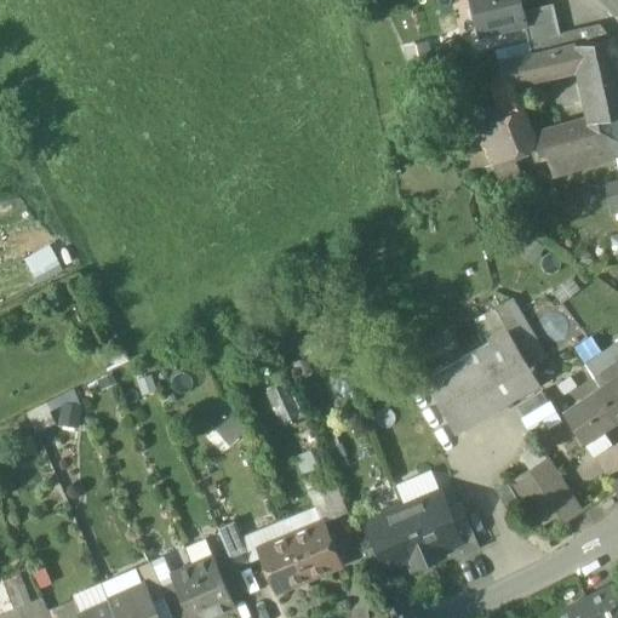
[(469,0),(470,4),(465,7),(468,16),(474,17),(478,34),(524,23),(521,11),(519,0),(469,0)]
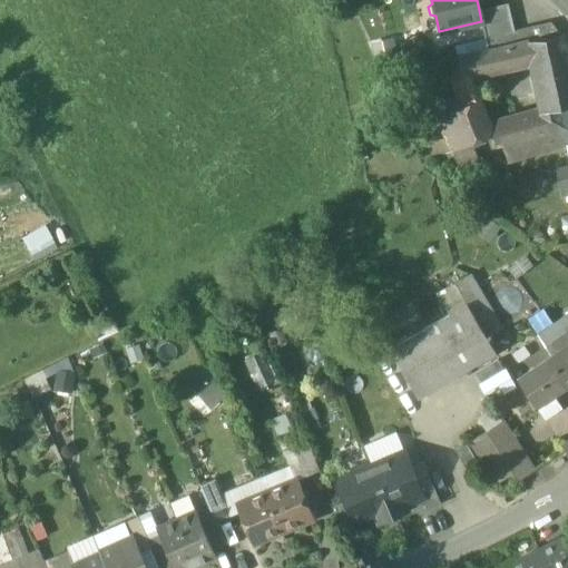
[(505,5),(479,10),(481,21),(485,36),(511,30),(505,5)]
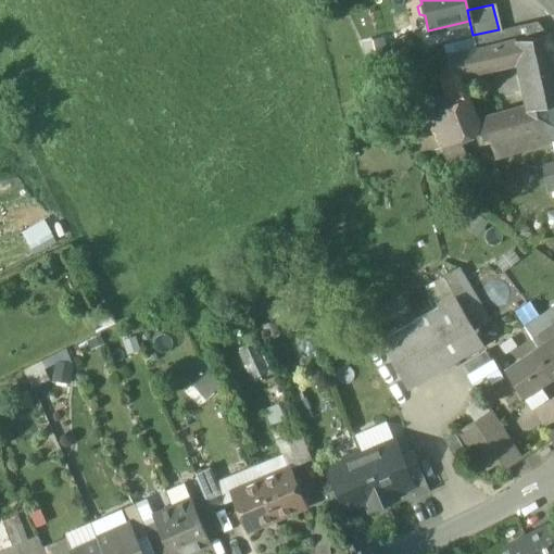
[(499,29),(473,35),(475,48),(514,39),(544,32),(536,21),(499,29)]
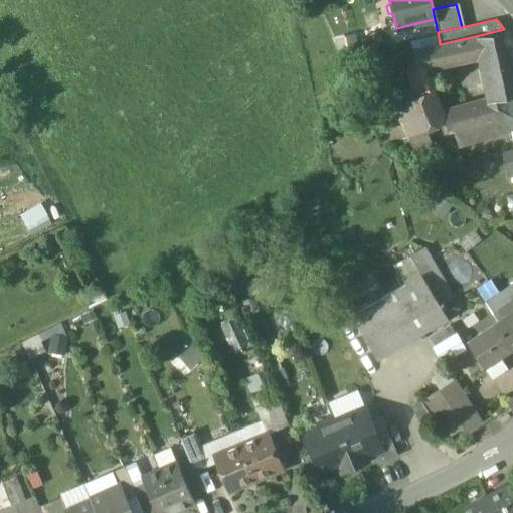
[(504,29),(476,36),(480,54),(491,99),(512,93),(512,59),(506,29),(504,29)]
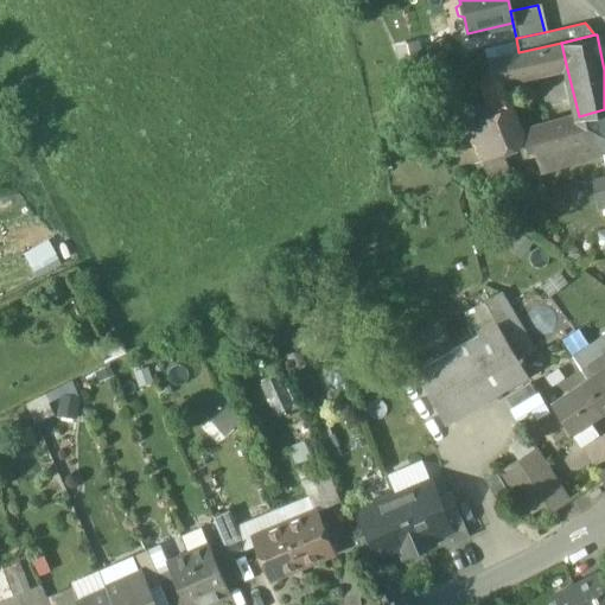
[(518,52),(511,55),(517,75),(523,74),(524,81),(534,78),(533,71),(566,64),(561,43),(518,52)]
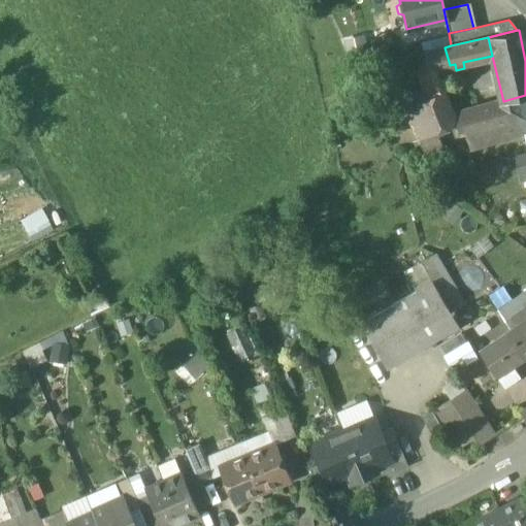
[(445,47),(422,53),(418,73),(426,98),(439,93),(429,70),(450,65),(445,47)]
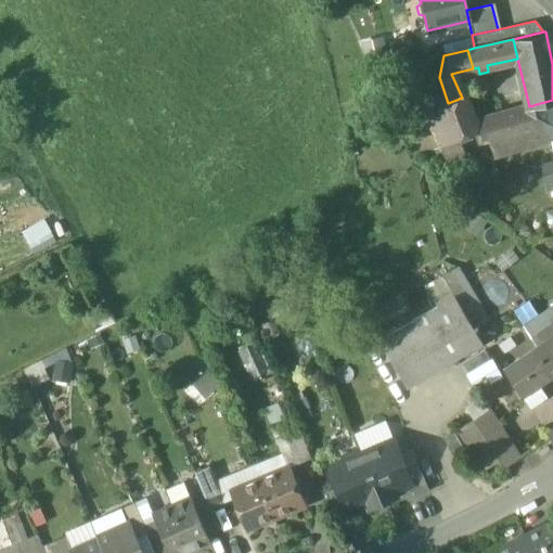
[(406,67),(382,74),(393,106),(415,99),(406,67)]
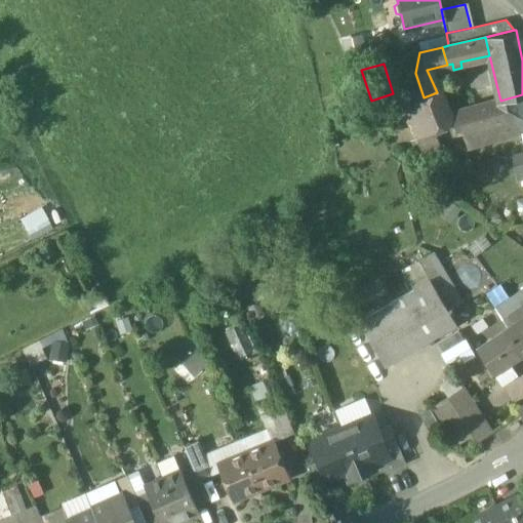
[(424,97),(401,107),(413,138),(418,154),(437,148),(431,131),(449,124),(447,117),(437,92),(424,97)]
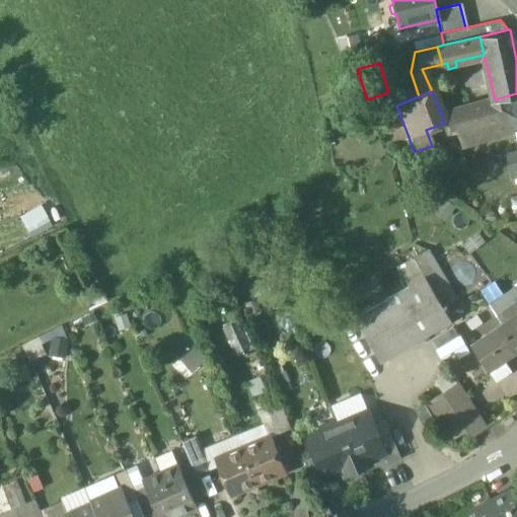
[(516,93),(495,99),(495,101),(493,102),(498,119),(507,116),(511,130),(512,132),(516,130),(516,93)]
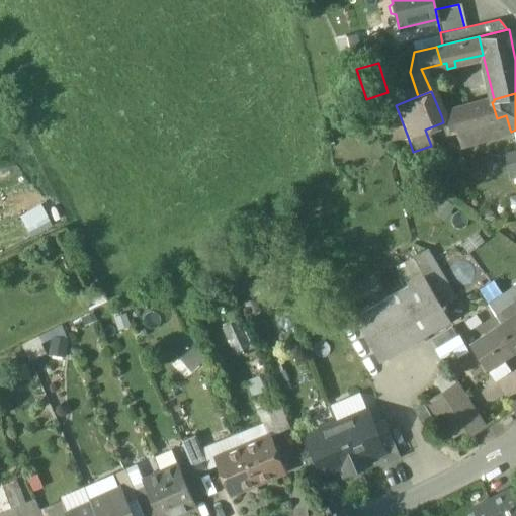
[(497,118),(492,102),(480,105),(489,136),(510,130),(506,115),(497,118)]
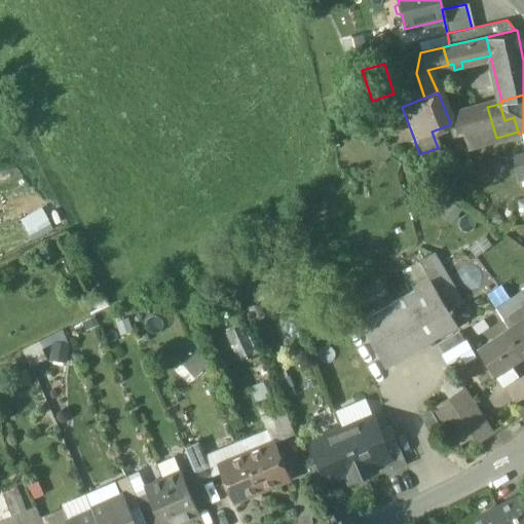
[(487,107),(448,117),(450,124),(453,135),(460,133),(465,147),(496,138),(487,107)]
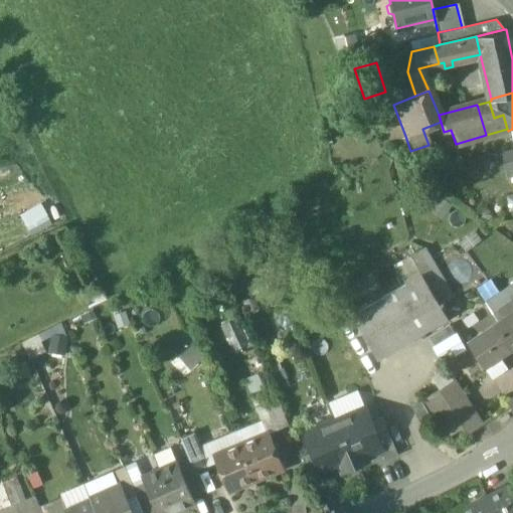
[(451,130),(444,132),(449,146),(456,144),(451,130)]
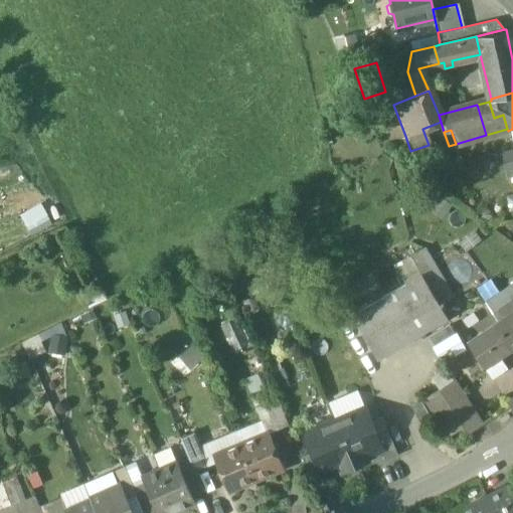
[(512,148),(503,151),(507,172),(512,170),(512,148)]
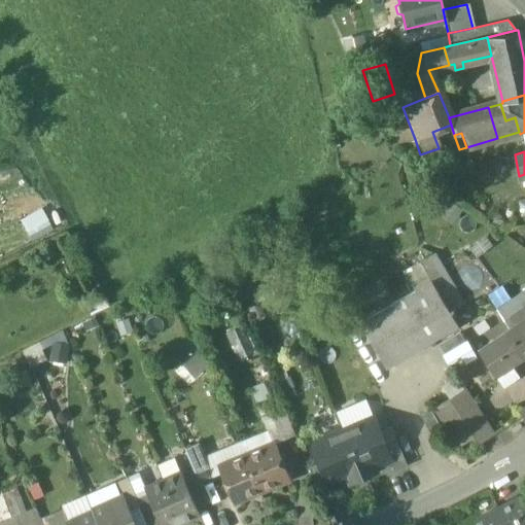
[(28,235),(50,223),(42,206),(19,217),(28,235)]
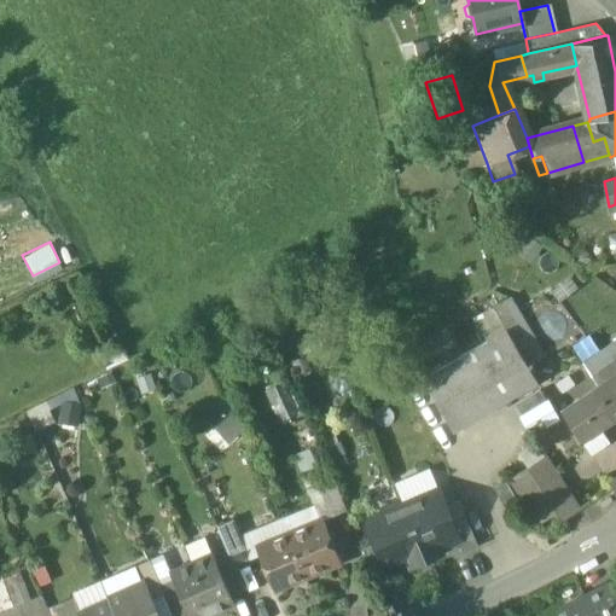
[(507,296),(474,317),(487,340),(505,329),(526,364),(530,361),(530,362),(542,355),(507,296)]
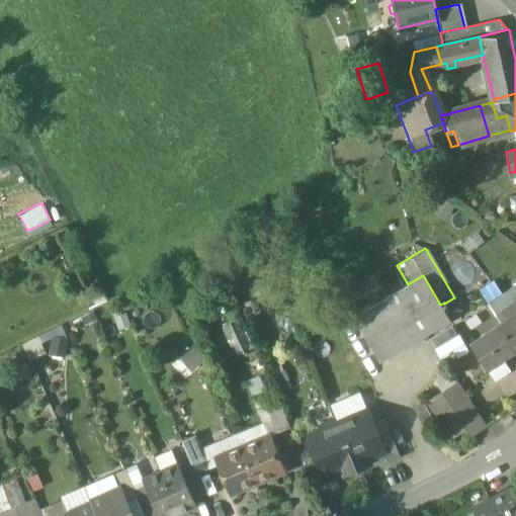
[(408,284),(383,298),(384,298),(354,317),(379,360),(397,350),(397,351),(449,320),(442,307),(444,306),(443,306),(445,305),(444,304),(444,303),(440,305),(423,275),(408,284)]
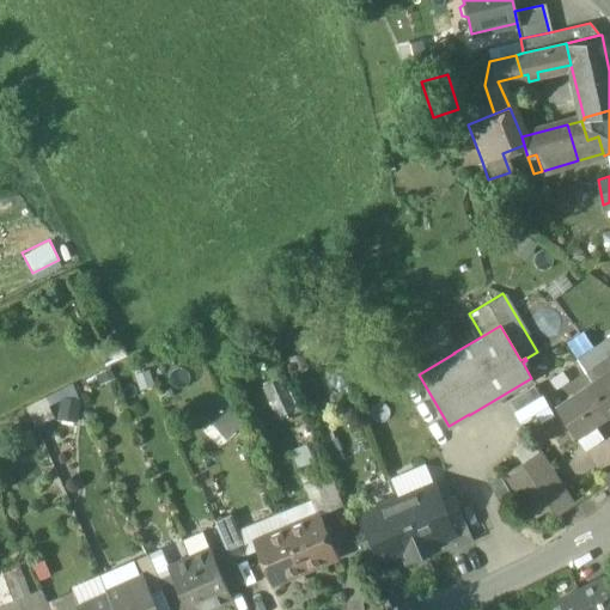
[(609,358),(609,355),(592,367),(598,377),(586,385),(607,414),(609,412),(609,358)]
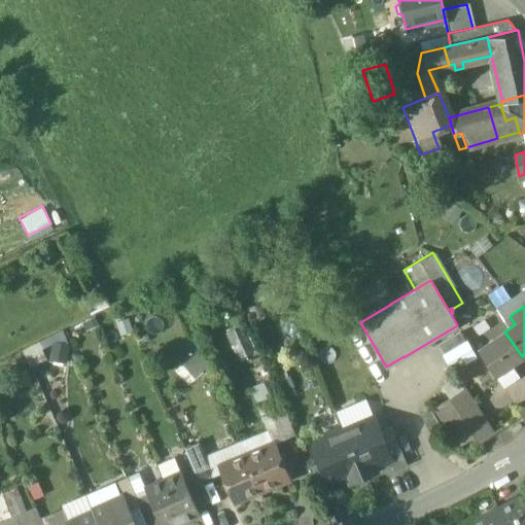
[(504,331),(478,349),(494,375),(522,356),(504,331)]
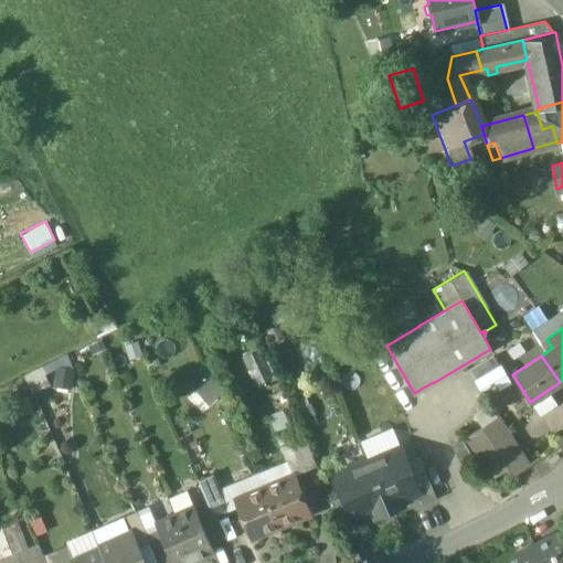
[(498,368),(491,357),(470,369),(477,380),(498,368)]
